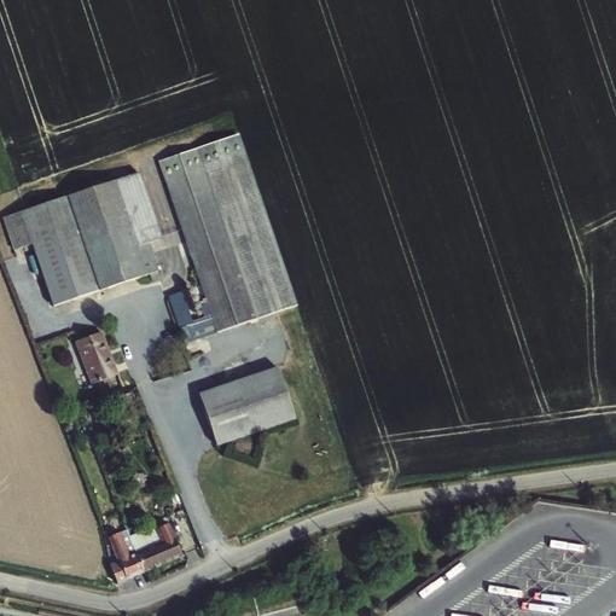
[(238,132),(199,145),(161,158),(193,254),(197,265),(215,315),(220,330),(257,317),(297,303),(238,132)]
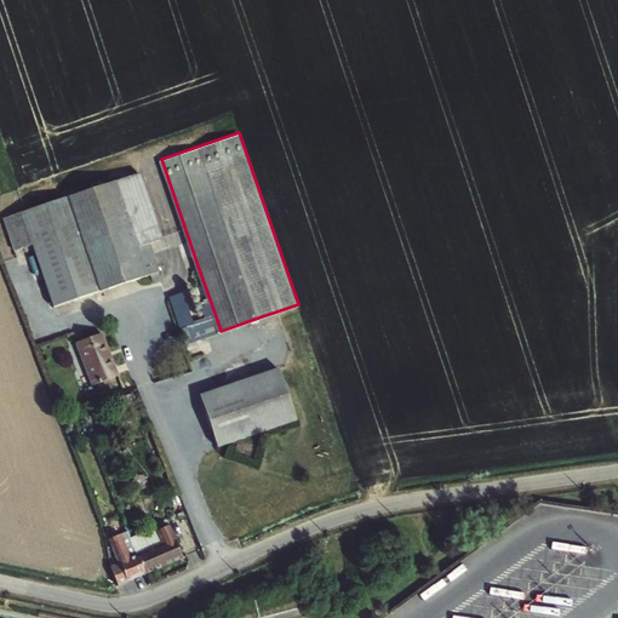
[(141,171),(129,175),(152,241),(164,236),(141,171)]
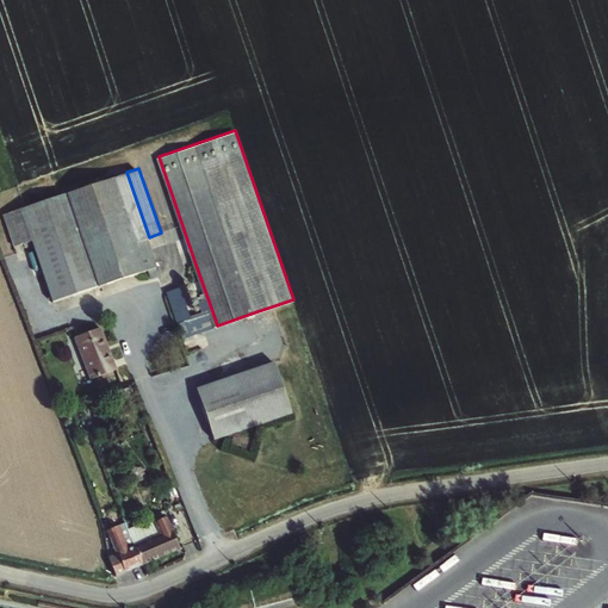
[(153,277),(162,274),(149,237),(126,172),(4,213),(14,246),(31,240),(35,248),(23,252),(26,261),(38,259),(53,302),(150,268),(153,277)]
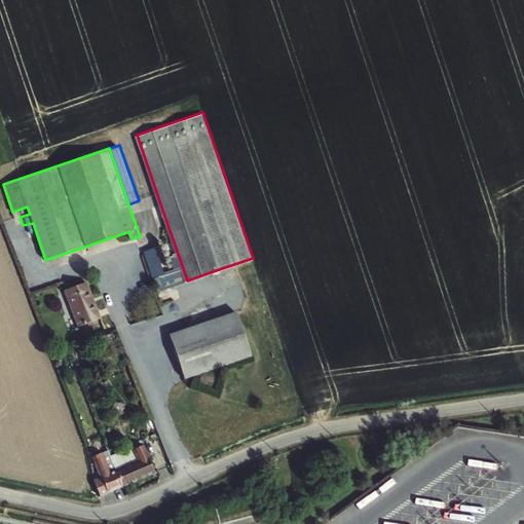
[(145,252),(154,278),(164,274),(156,248),(145,252)]
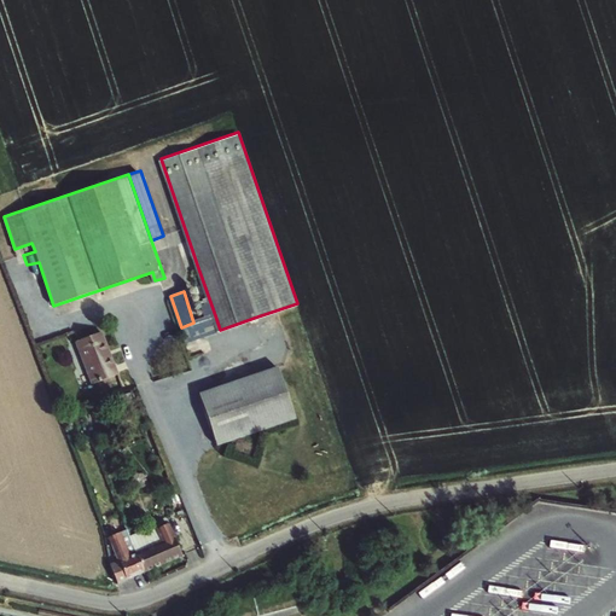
[(181,327),(187,342),(220,330),(215,315),(193,323),(181,327)]
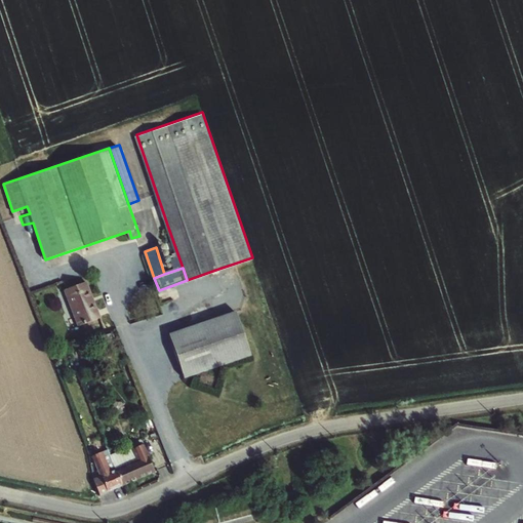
[(86,280),(65,288),(78,324),(99,316),(86,280)]
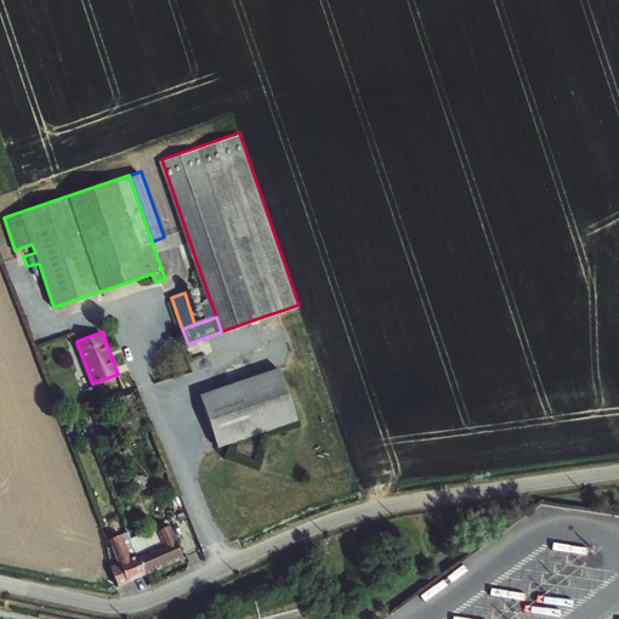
[(277,369),(204,393),(221,446),(301,419),(283,368),(277,369)]
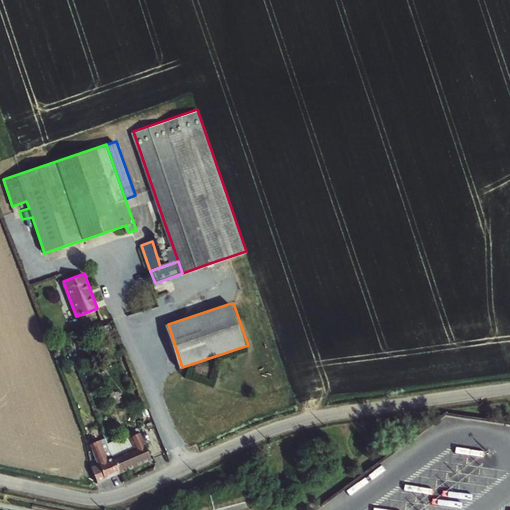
[(199,362),(196,373),(211,379),(214,366),(199,362)]
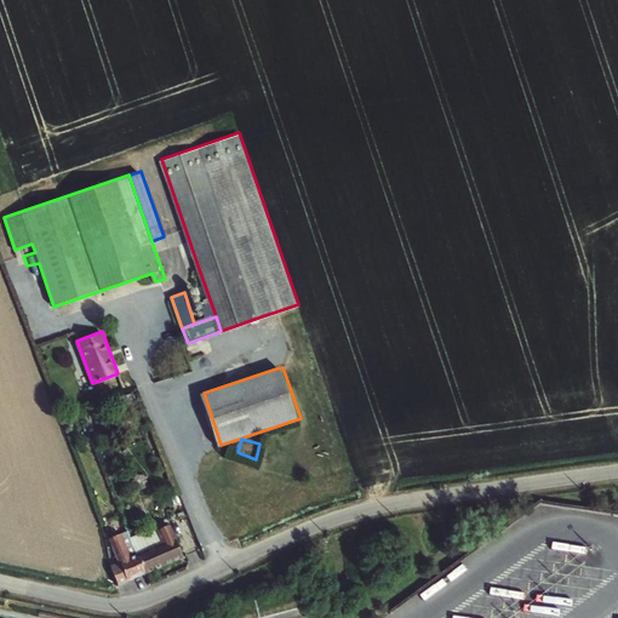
[(156,530),(152,528),(160,547),(167,562),(184,555),(170,524),(156,530)]
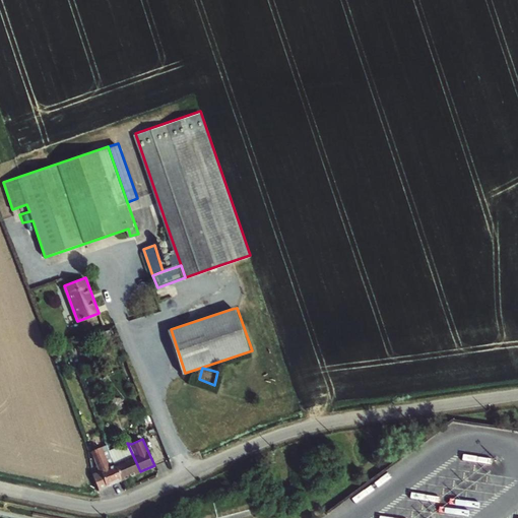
[(114,458),(110,449),(108,443),(93,449),(102,469),(102,471),(96,474),(101,484),(107,481),(109,486),(123,479),(114,458)]
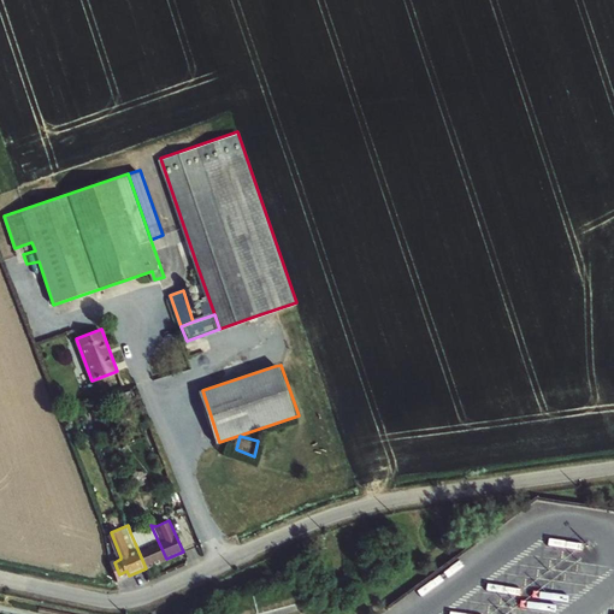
[(159,543),(151,525),(130,532),(135,543),(146,568),(166,559),(159,543)]
